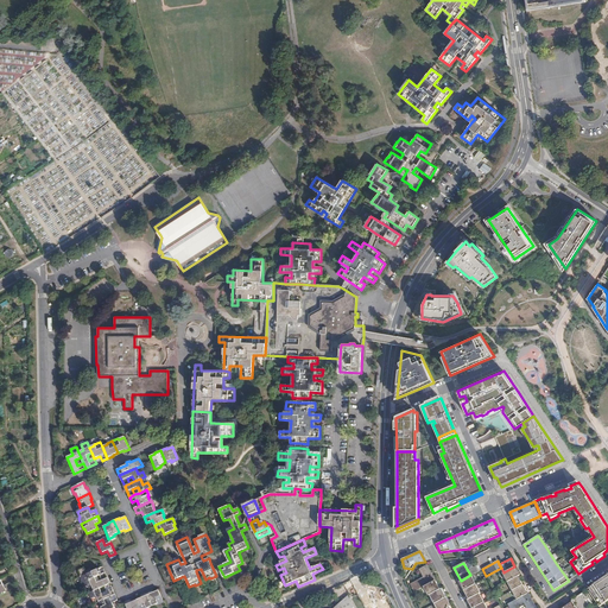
[(424,587),(435,581),(428,565),(420,569),(424,577),(411,584),(415,591),(424,587)]
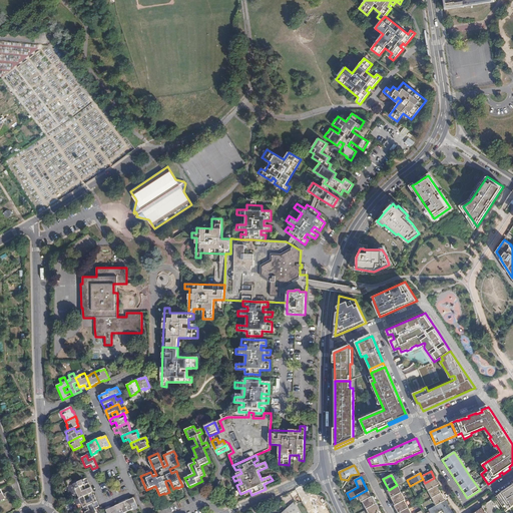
[(84,485),(89,483),(86,478),(78,482),(77,480),(72,482),(71,479),(66,481),(68,485),(68,487),(70,492),(71,491),(80,487),(84,485)]
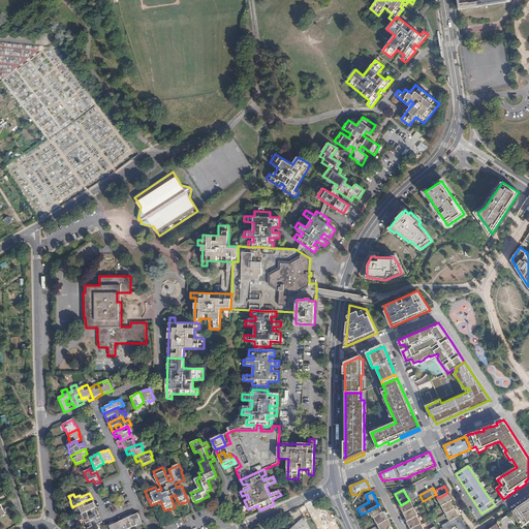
[(452,500),(447,493),(438,498),(437,498),(441,506),(450,501),(452,500)]
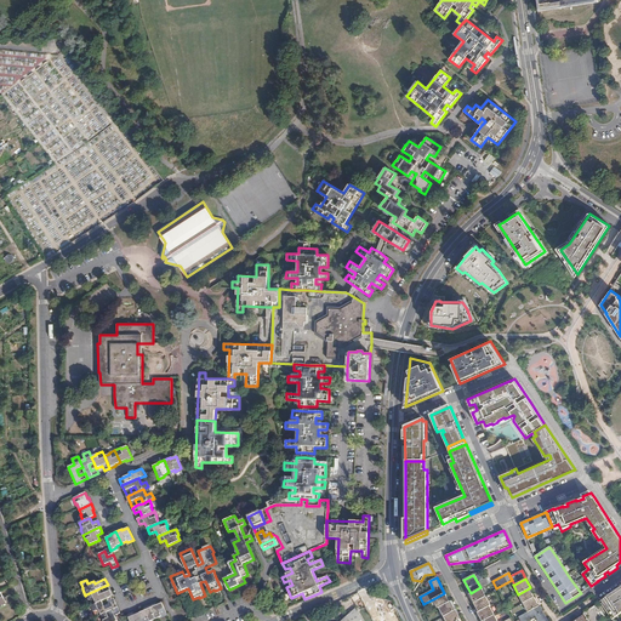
[(113,597),(108,585),(102,587),(104,593),(100,596),(97,590),(86,594),(89,600),(93,598),(96,604),(102,600),(107,598),(113,597)]
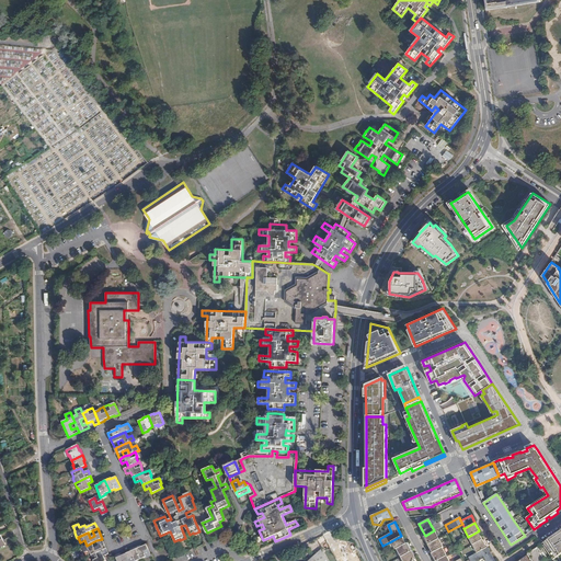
[(438,539),(434,530),(425,536),(424,537),(428,545),(438,539)]
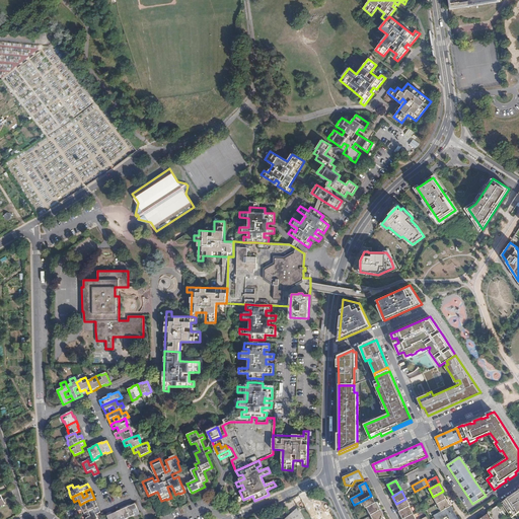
[(502,504),(503,505),(518,493),(518,491),(502,503),(502,504)]
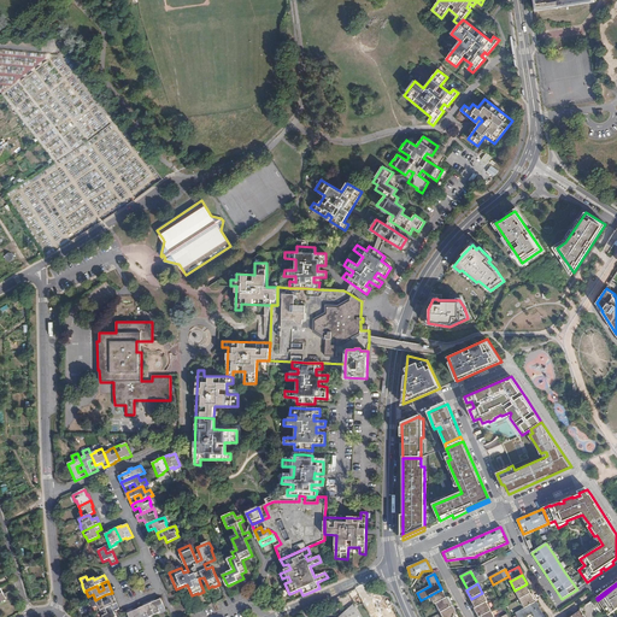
[(530,593),(526,585),(515,591),(519,599),(530,593)]
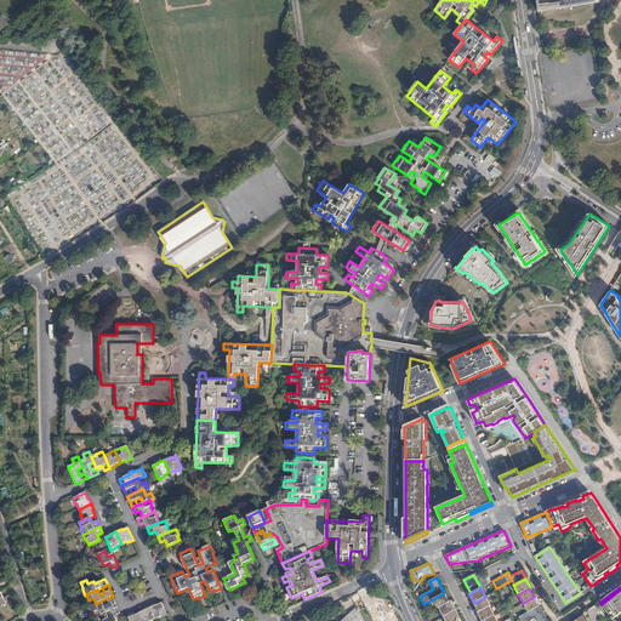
[(620,590),(602,604),(610,616),(620,609),(620,590)]
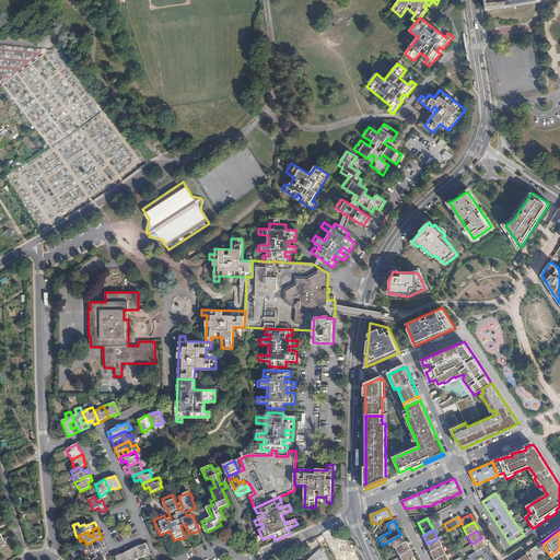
[(406,543),(400,535),(391,540),(395,548),(396,548),(406,543)]
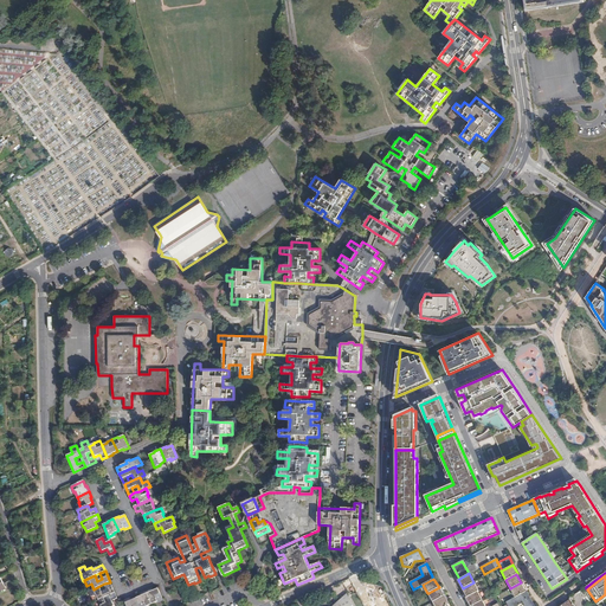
[(115,593),(110,582),(104,584),(107,590),(102,592),(100,586),(94,590),(89,591),(91,597),(96,594),(98,600),(115,593)]
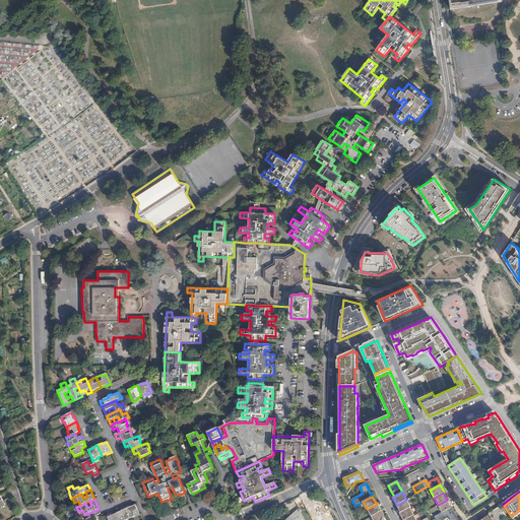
[(410,507),(406,500),(397,505),(401,513),(409,508),(410,507)]
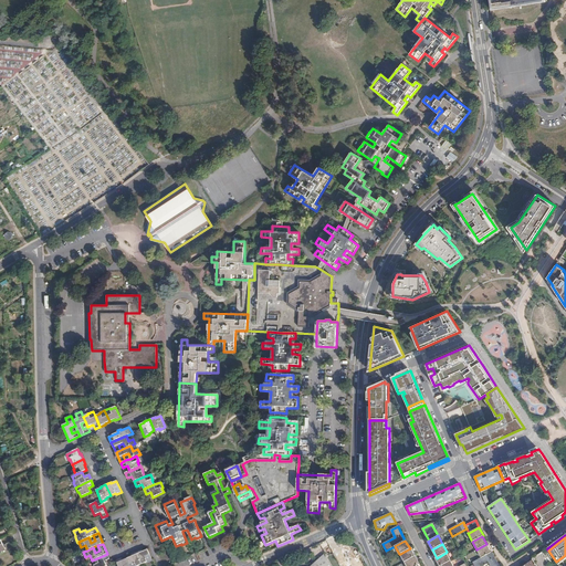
[(491,553),(486,544),(477,549),(481,558),(491,553)]
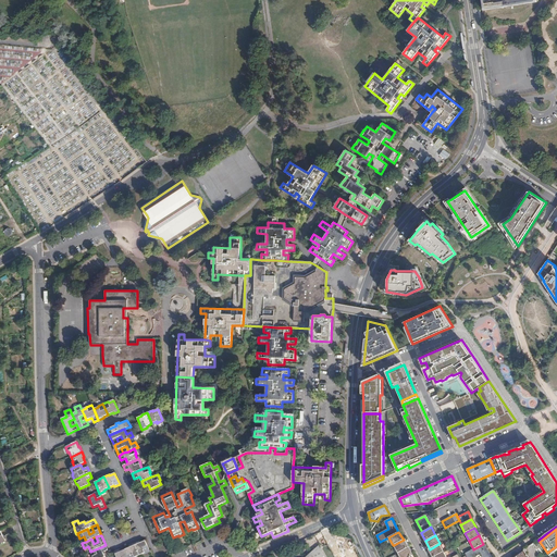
[(405,540),(404,540),(394,545),(398,553),(409,547),(405,540)]
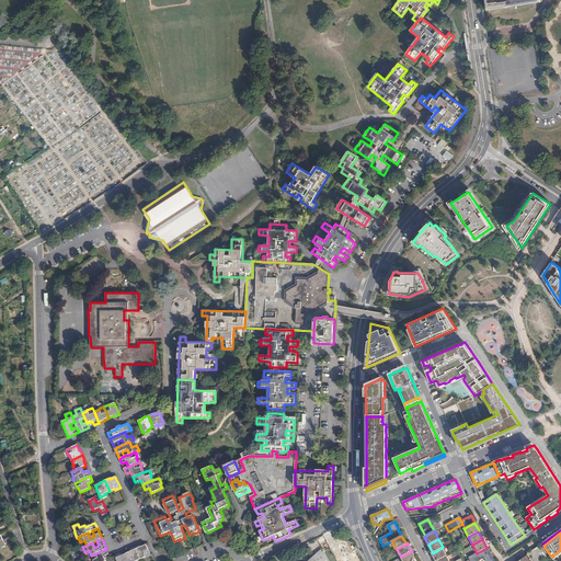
[(146,559),(151,556),(147,545),(141,547),(141,546),(136,548),(140,559),(146,557),(146,559)]
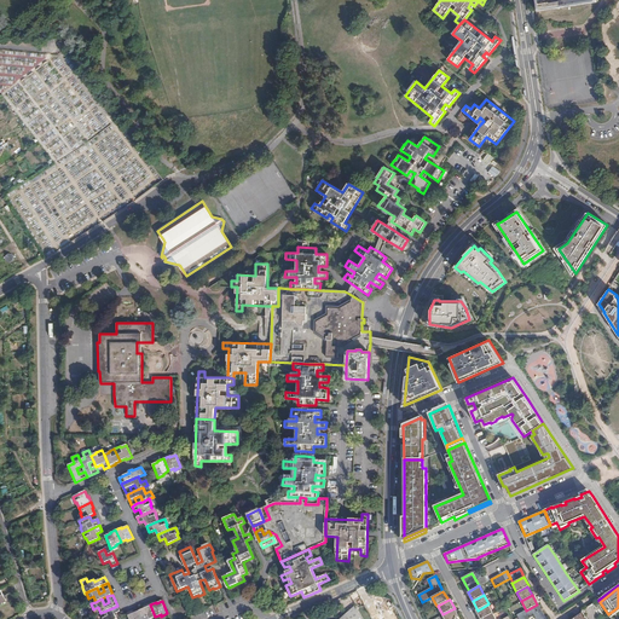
[(582,612),(583,613),(586,618),(595,618),(602,614),(595,602),(582,612)]
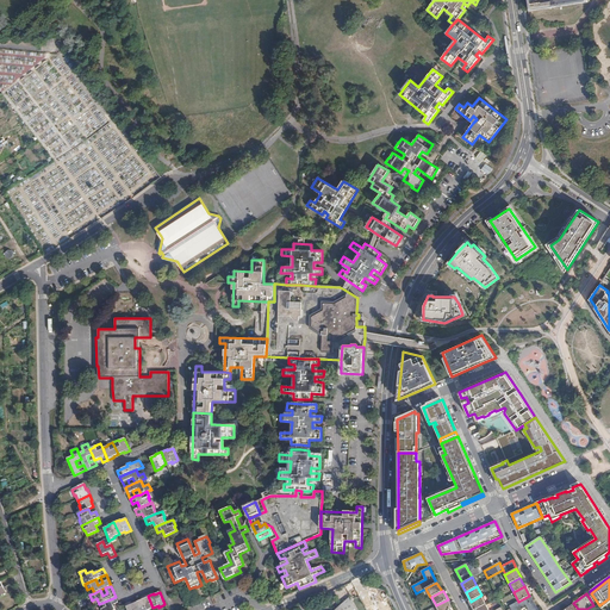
[(537,609),(530,595),(529,596),(518,602),(510,607),(511,609),(520,609),(527,607),(529,609),(537,609)]
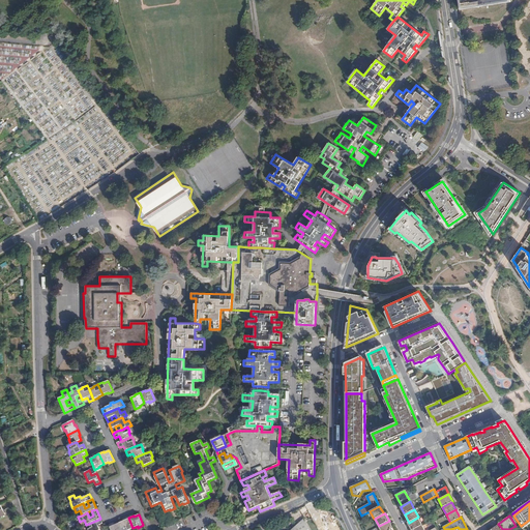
[(128,529),(133,528),(128,518),(123,520),(123,521),(119,523),(121,529),(128,529)]
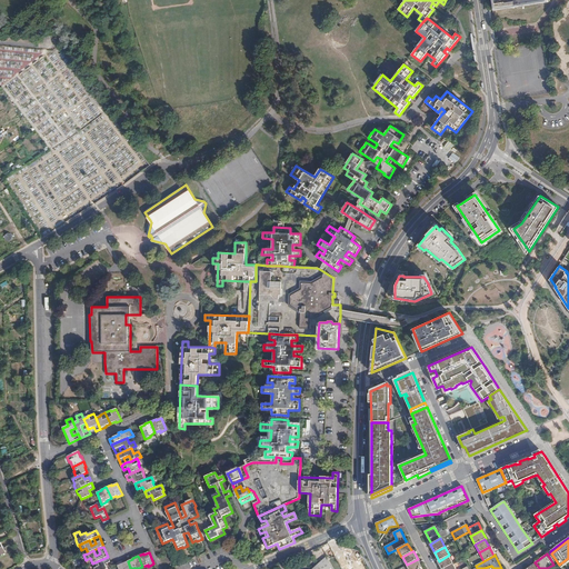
[(442,568),(452,563),(448,556),(439,561),(438,561),(441,568),(442,568)]
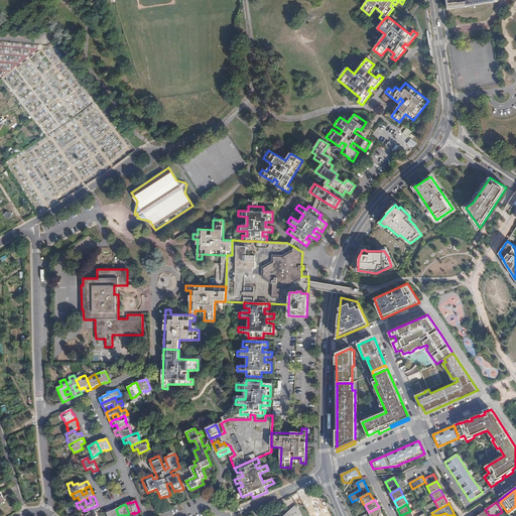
[(100,509),(98,505),(84,511),(83,511),(85,515),(87,515),(86,515),(96,515),(98,515),(96,511),(100,509)]
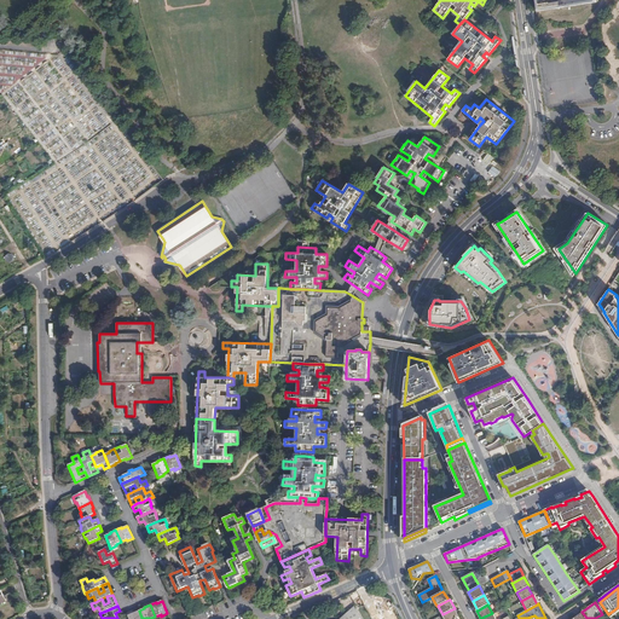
[(360,618),(354,606),(343,615),(340,618),(360,618)]
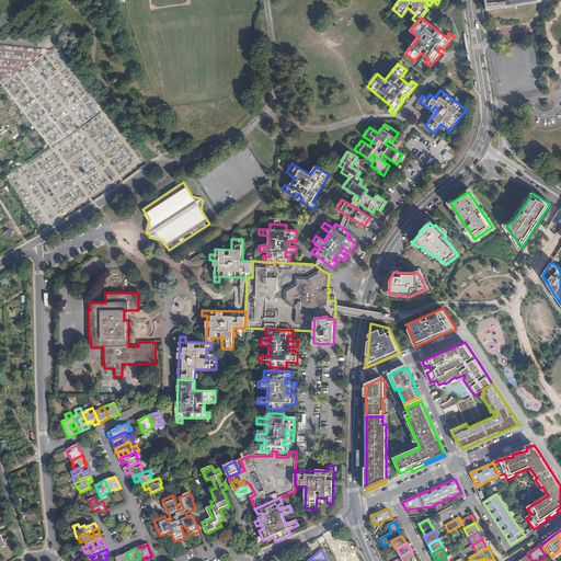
[(416,559),(412,551),(401,557),(403,560),(412,560),(415,560),(416,559)]
